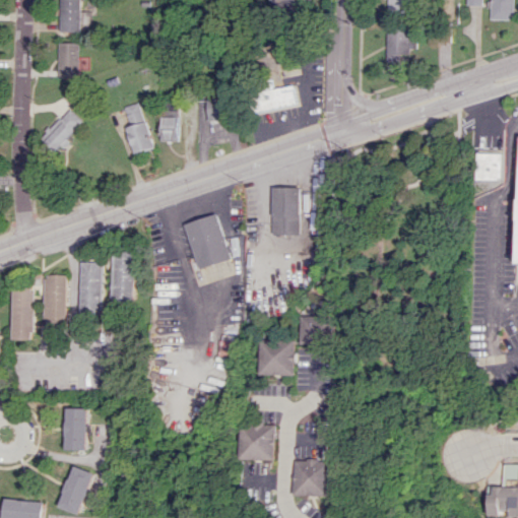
[(57,0),(77,0),(77,35),(57,35),(57,0)]
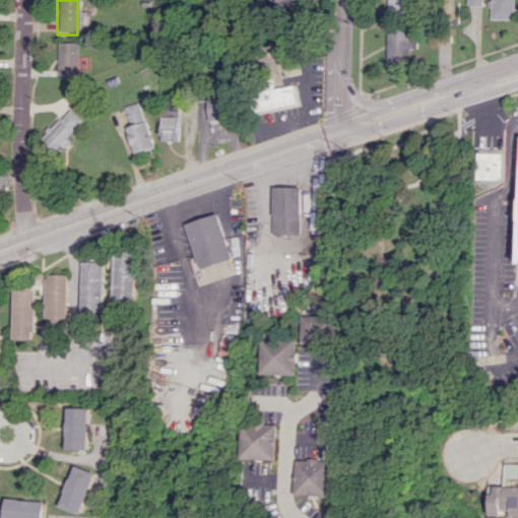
[(309,0),(266,0),(266,2),(271,2),(271,9),(294,9),(294,3),(309,3),(309,0)]
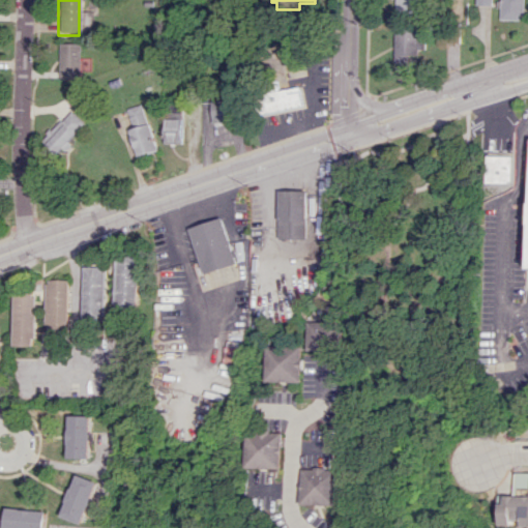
[(392,0),(414,0),(414,17),(392,17),(392,0)]
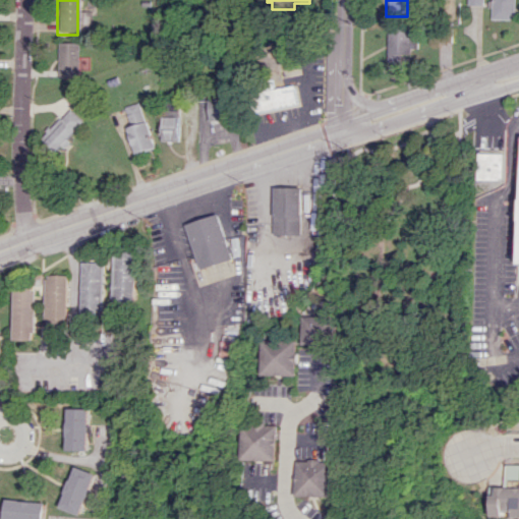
[(491,0),(491,19),(513,20),(513,0),(491,0)]
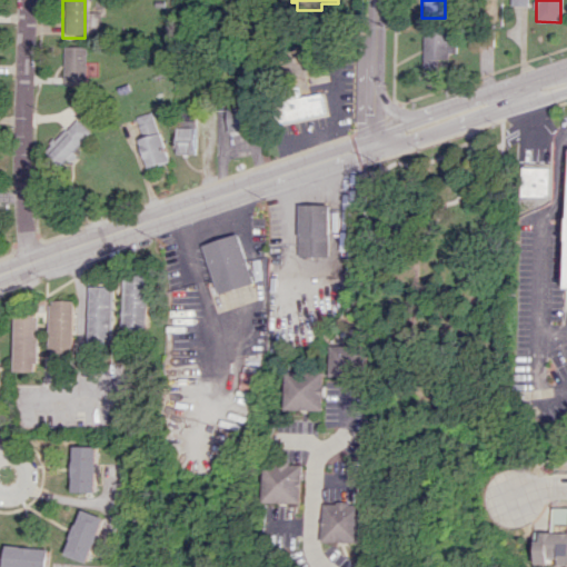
[(421,68),(445,68),(445,31),(421,31),(421,68)]
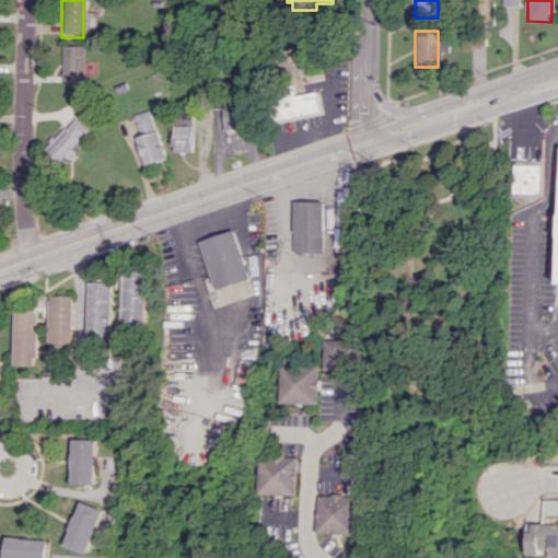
[(468,31),(468,46),(485,46),(485,31),(468,31)]
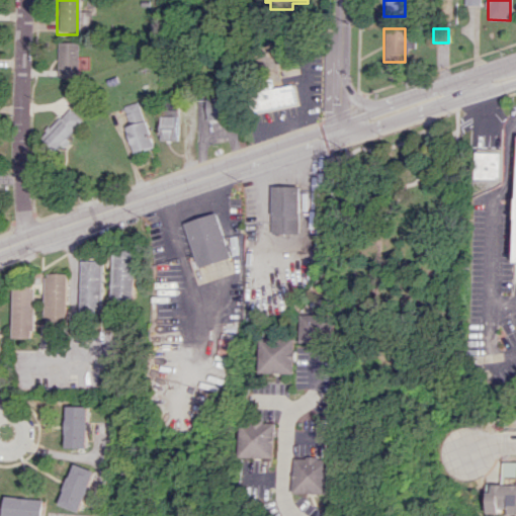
[(56,44),(77,44),(76,80),(56,80),(56,44)]
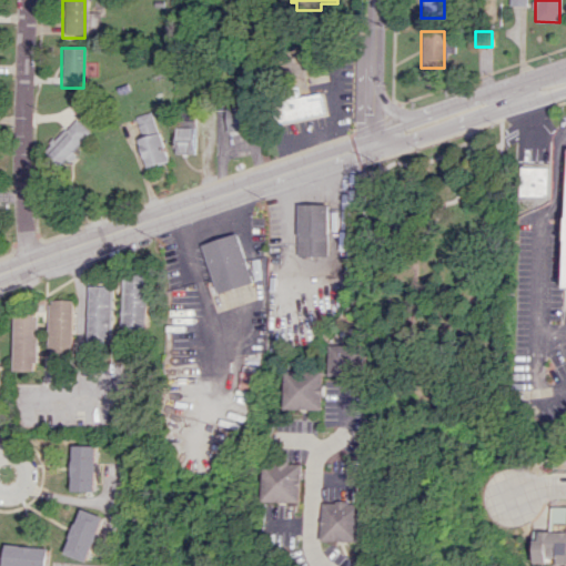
[(311,49),(284,48),(283,73),(310,74),(311,49)]
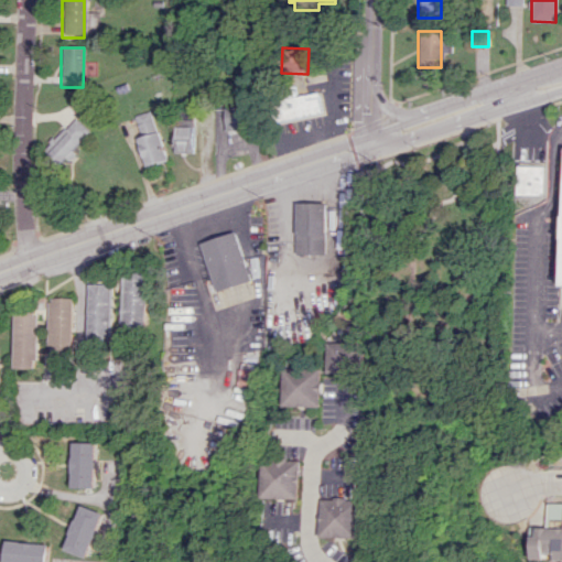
[(266,103),(271,126),(322,115),(317,98),(305,100),(304,95),(296,97),(294,86),(284,87),(287,98),(266,103)]
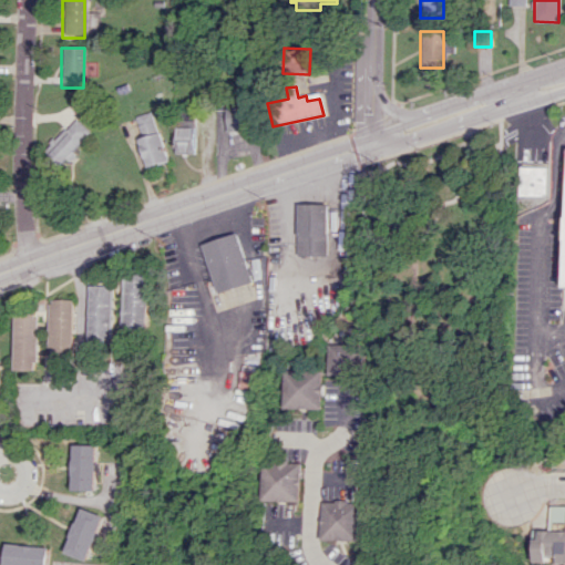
[(225,110),(228,131),(256,127),(254,106),(225,110)]
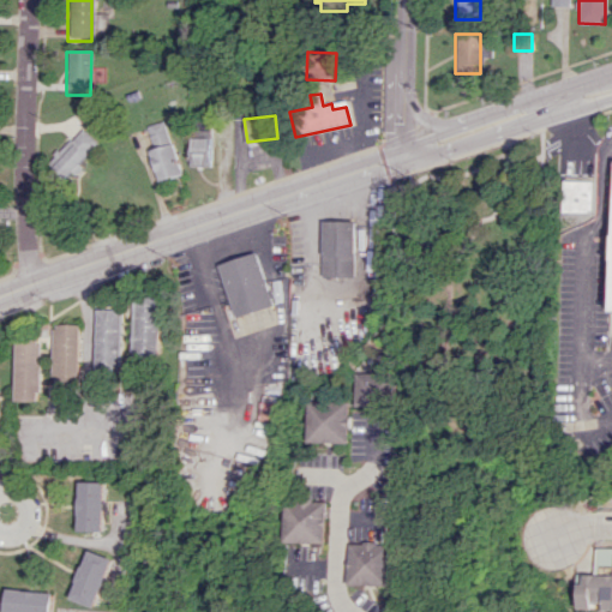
[(187,120),(208,121),(208,167),(187,167),(187,120)]
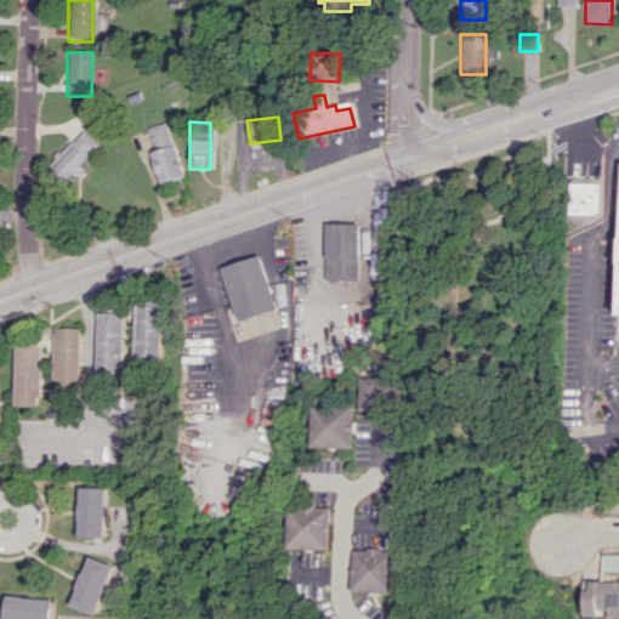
[(149,153),(155,152),(148,129),(165,124),(183,177),(160,185),(149,153)]
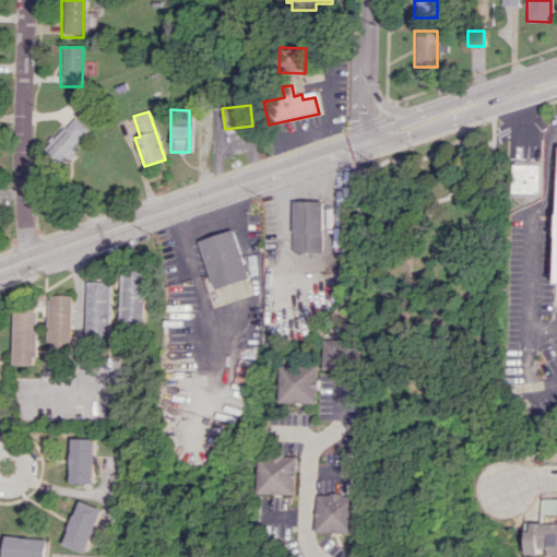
[(43,150),(58,164),(79,142),(78,141),(87,131),(74,119),(66,129),(63,127),(52,139),(51,137),(47,142),(49,143),(43,150)]
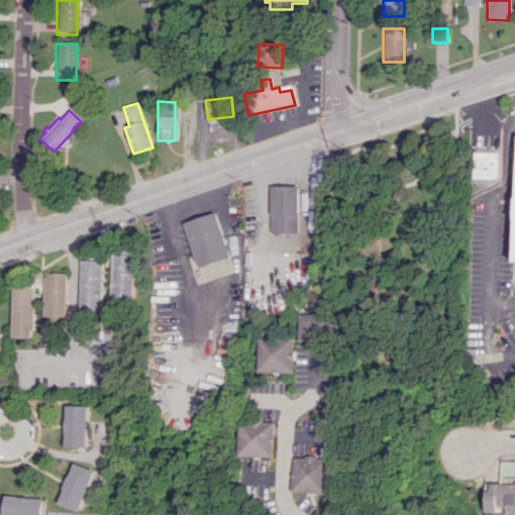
[(474,150),(473,180),(498,181),(499,150),(474,150)]
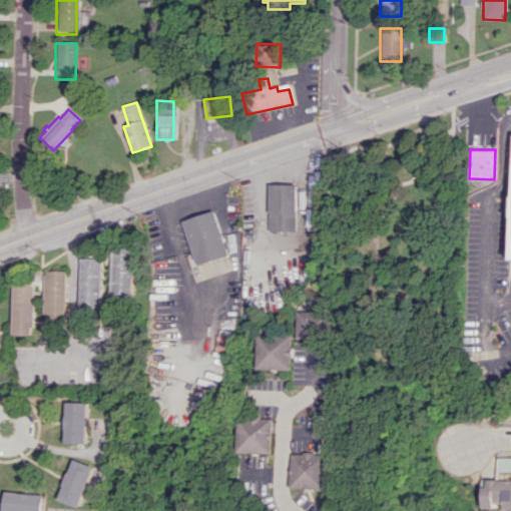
[(269,185),(269,231),(297,232),(297,185),(269,185)]
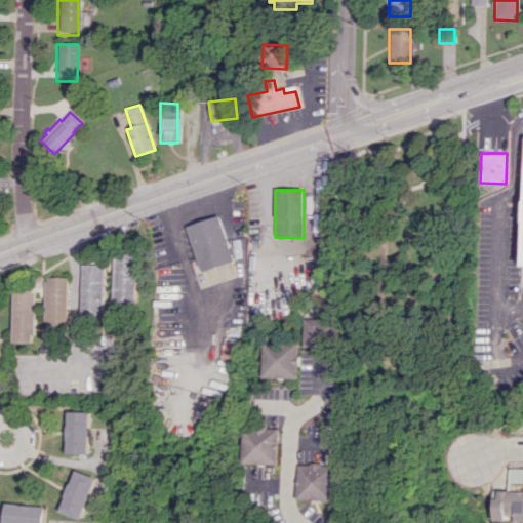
[(186,228),(217,217),(233,263),(201,274),(186,228)]
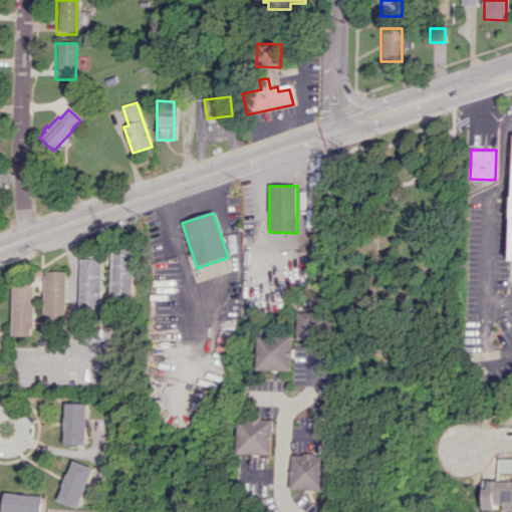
[(110,249),(134,249),(133,304),(109,304),(110,249)]
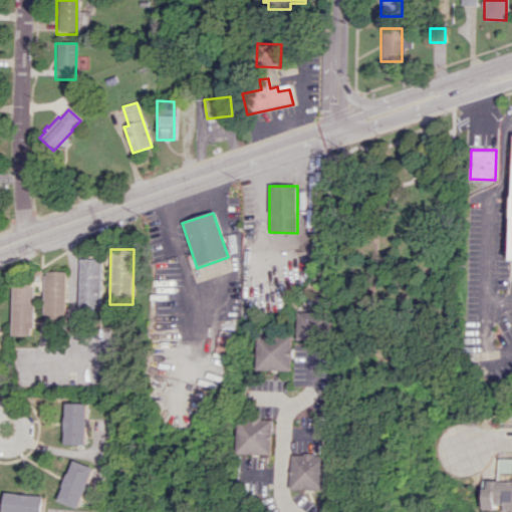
[(79,260),(102,260),(102,312),(78,312),(79,260)]
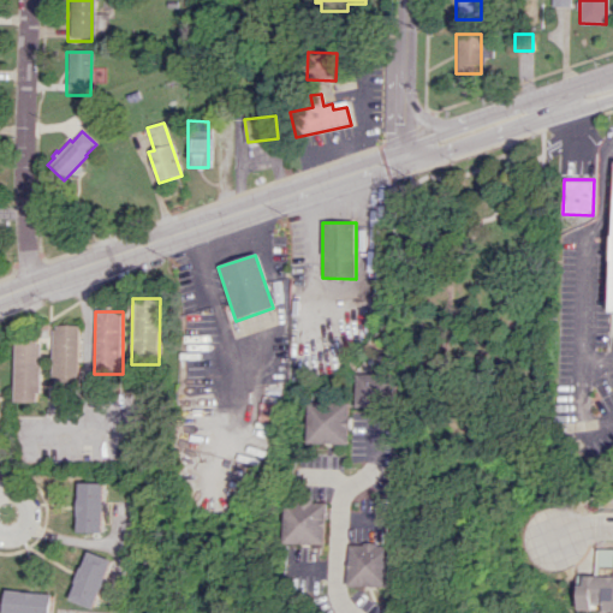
[(55,325),(55,331),(52,331),(51,378),(54,379),(54,387),(77,388),(78,326),(55,325)]
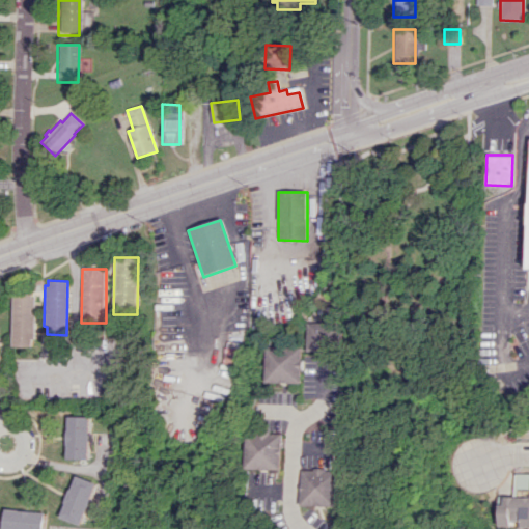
[(10,293),(31,293),(31,299),(34,299),(33,339),(31,339),(31,347),(10,347),(10,293)]
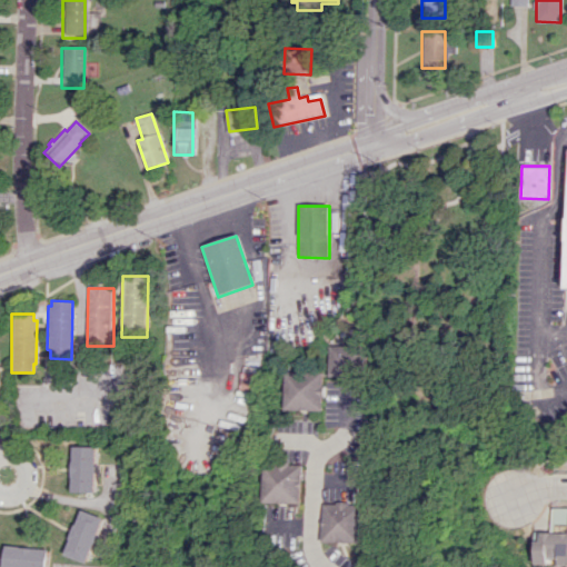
[(327,378),(364,378),(364,329),(346,329),(346,347),(327,347),(327,378)]
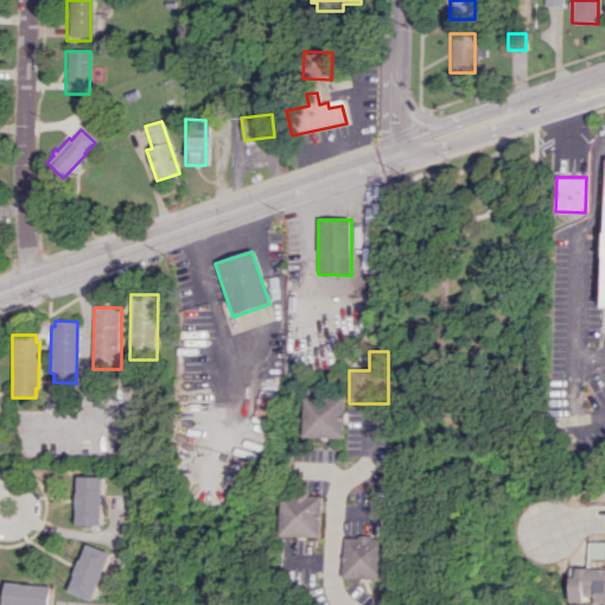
[(343,440),(343,399),(303,397),(303,439),(343,440)]
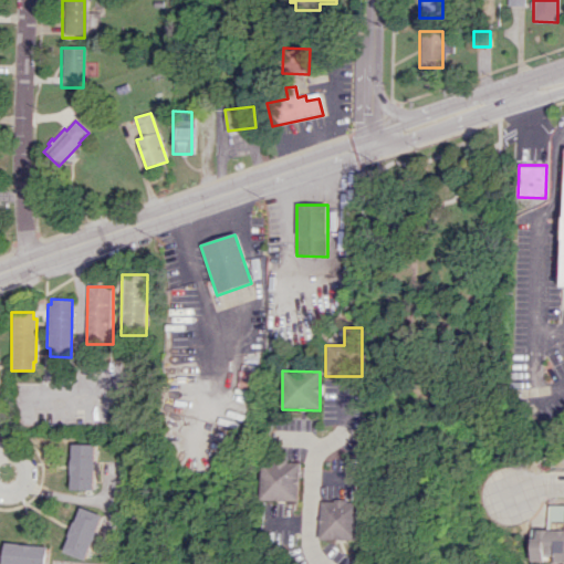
[(71,445),(94,446),(94,490),(70,490),(71,445)]
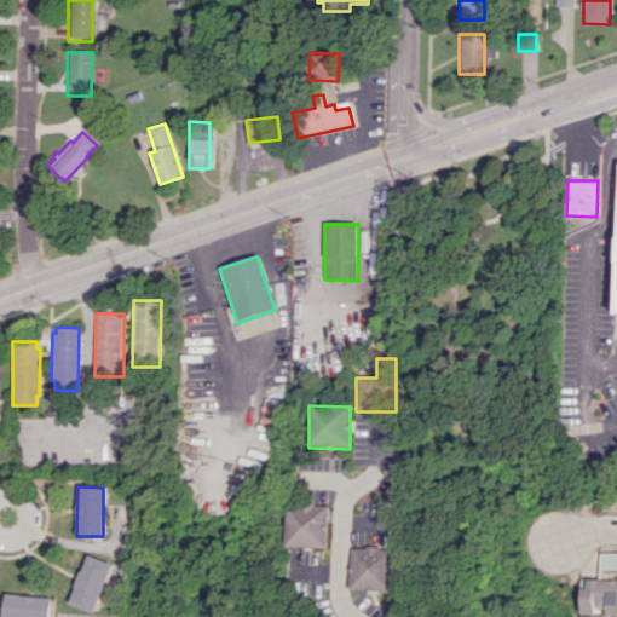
[(327,549),(328,506),(287,506),(286,548),(327,549)]
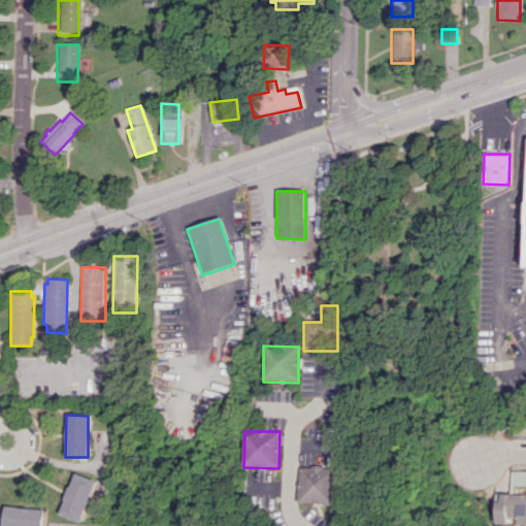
[(335,505),(336,468),(300,467),(299,504),(335,505)]
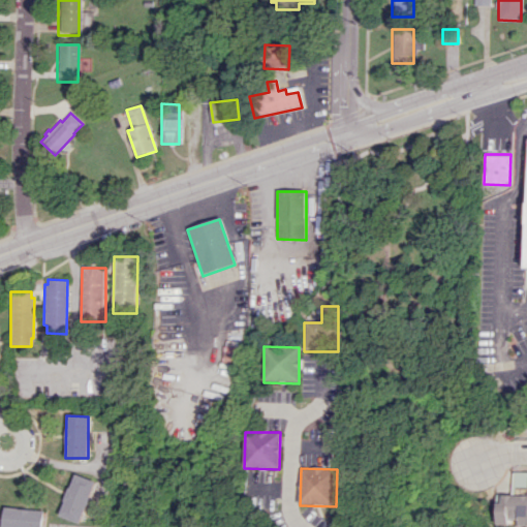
[(501,496),(501,523),(523,524),(523,526),(526,526),(526,473),(518,473),(518,496),(501,496)]
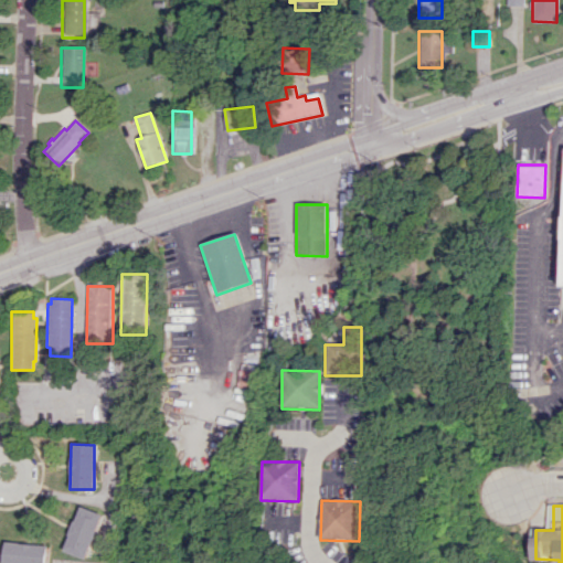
[(64,552),(86,560),(103,516),(81,508),(64,552)]
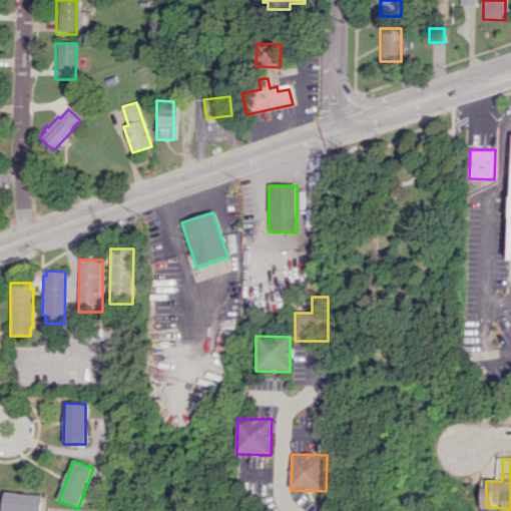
[(3,493),(1,510),(41,510),(43,497),(3,493)]
